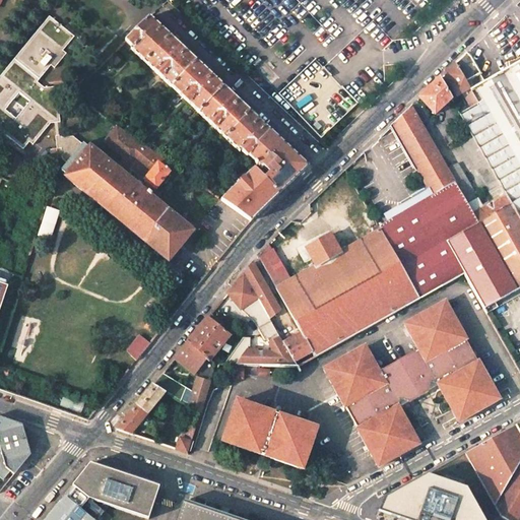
[(51,65),(55,67),(66,53),(63,50),(74,36),(50,15),(0,75),(0,129),(24,148),(28,142),(33,145),(50,124),(54,123),(57,149),(61,149),(62,159),(67,164),(83,144),(73,136),(62,138),(55,87),(46,88),(38,81),(51,65)]
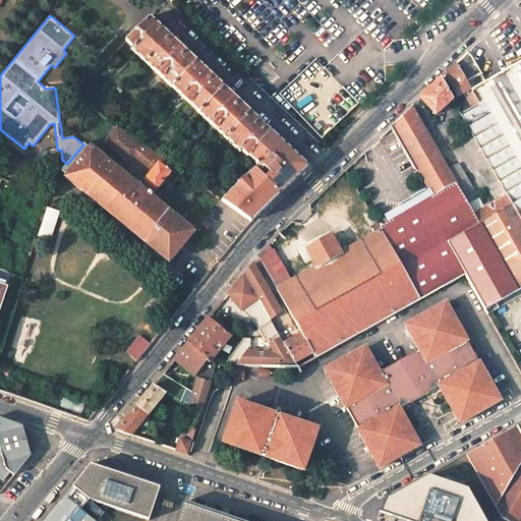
[(150,18),(126,42),(132,48),(131,50),(147,64),(170,37),(150,18)]
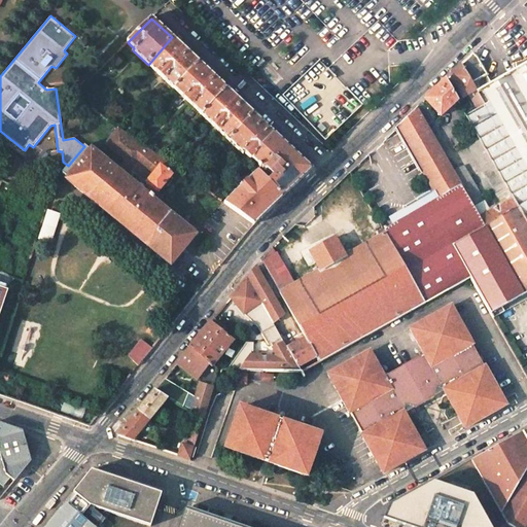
[(172,37),(148,65),(174,90),(199,63),(172,37)]
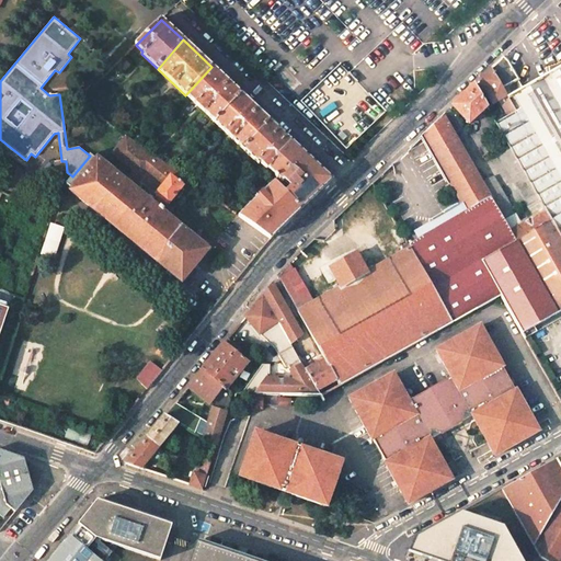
[(508,60),(503,57),(491,69),(506,95),(507,98),(524,89),(518,79),(508,60)]
